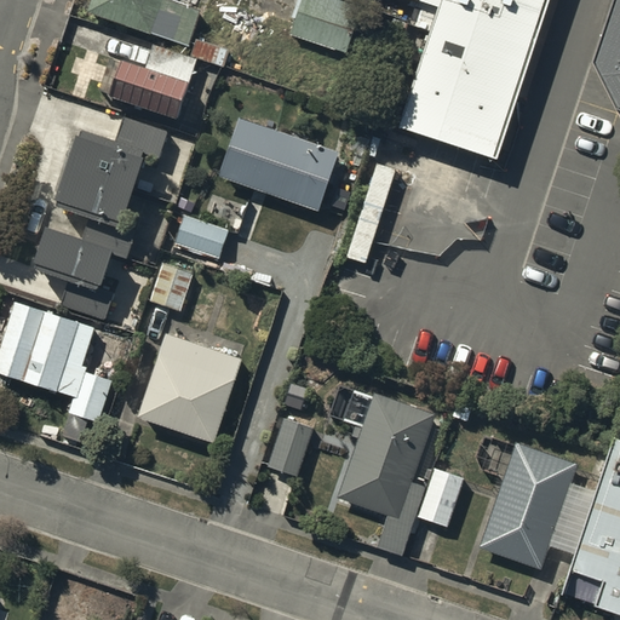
[(92,0),(90,9),(188,45),(201,10),(174,0),(92,0)]
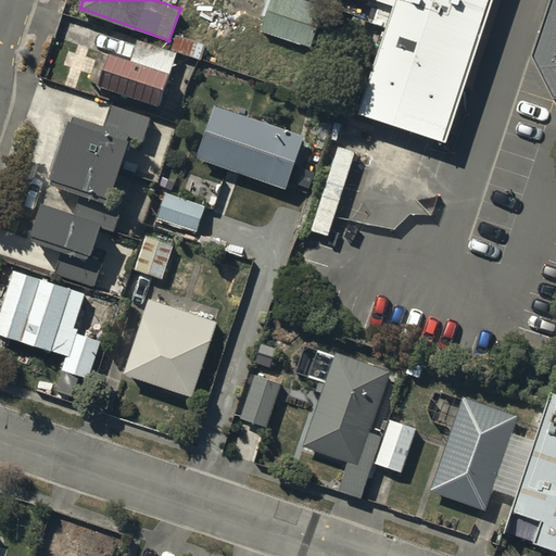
[(326,7),(306,0),(272,0),(262,30),(311,48),(326,7)]
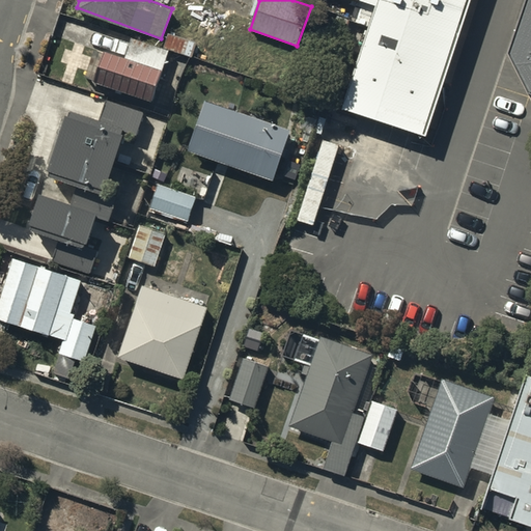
[(356,0),(378,7),(344,110),(428,138),(473,0),(356,0)]
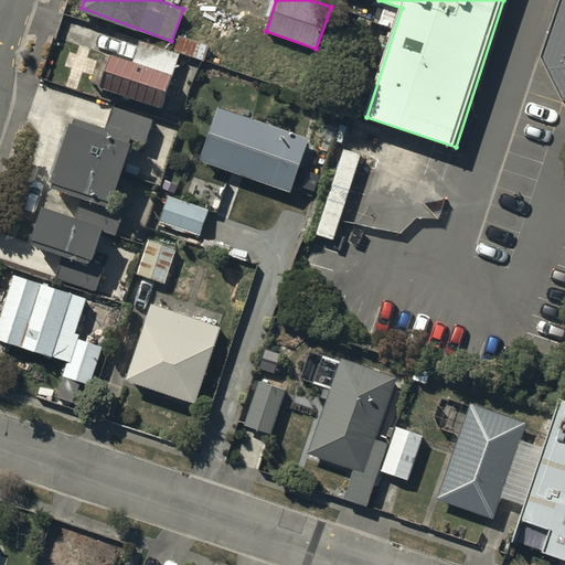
[(563,100),(564,100),(564,0),(560,0),(541,59),(563,100)]
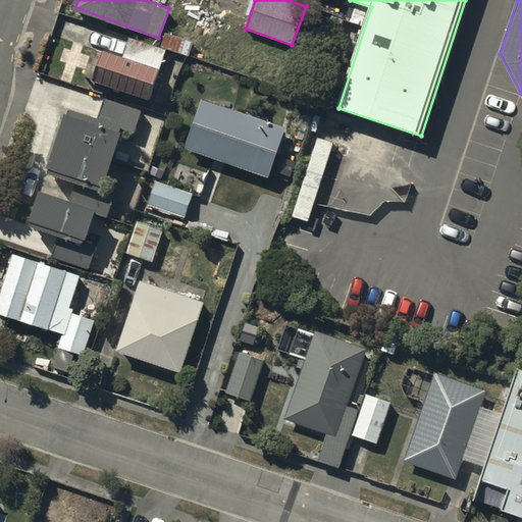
[(159,69),(104,51),(95,81),(149,99),(159,69)]
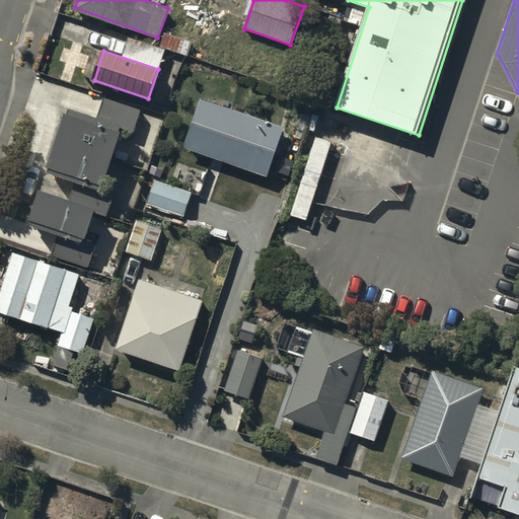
[(103,97),(97,118),(122,126),(135,131),(142,110),(103,97)]
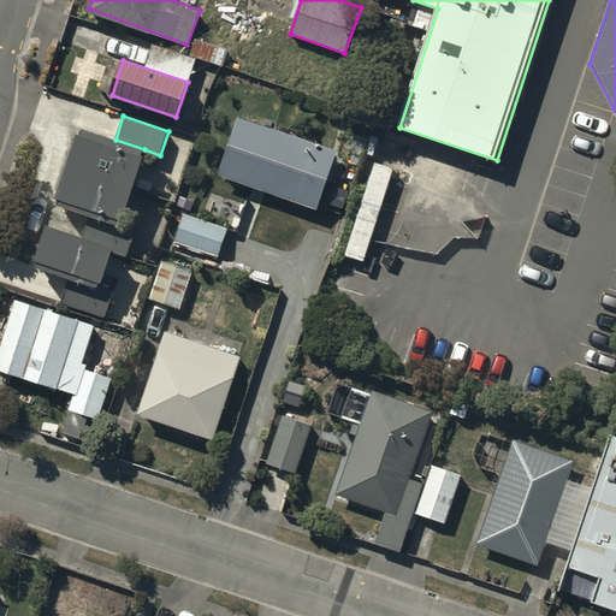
[(335,150),(238,119),(219,176),(317,207),(335,150)]
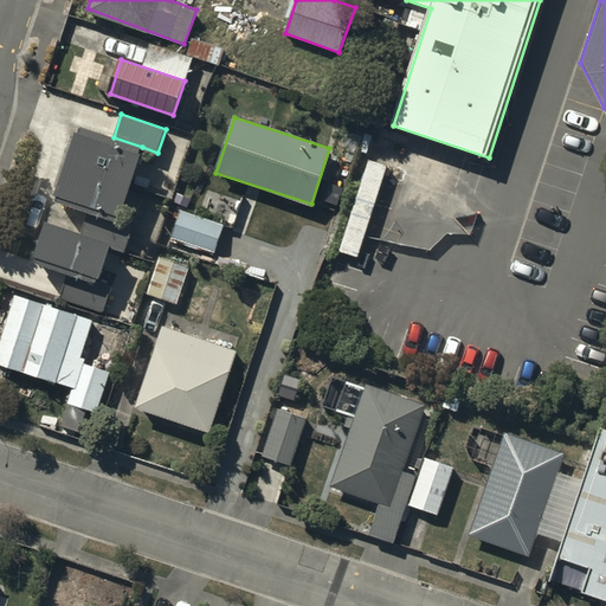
[(66,163),(129,184),(142,147),(114,137),(78,127),(66,163)]
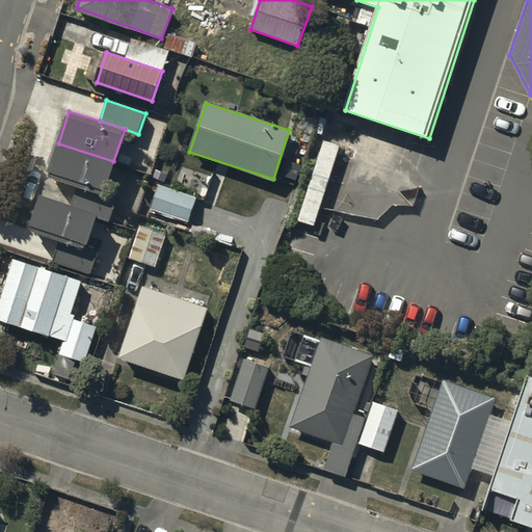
[(341,145),(324,140),(298,220),(315,225),(341,145)]
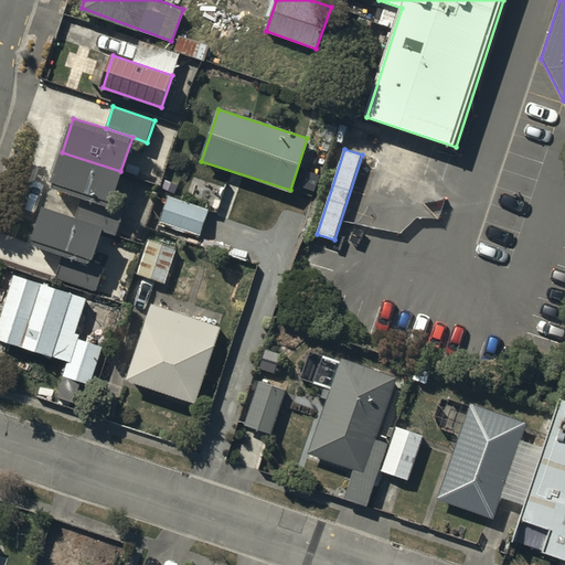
[(83,195),(110,204),(120,171),(62,152),(51,185),(83,195)]
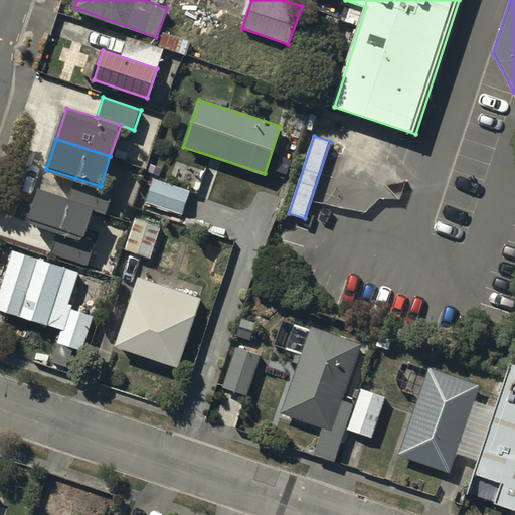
[(101,186),(75,178),(67,202),(93,210),(106,214),(114,191),(101,186)]
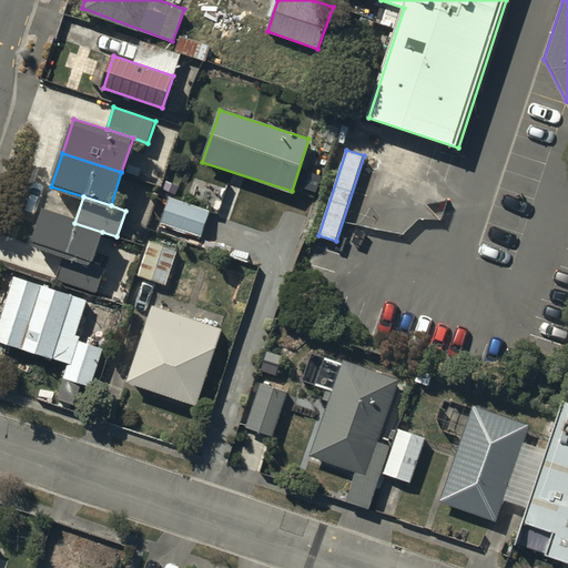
[(211,210),(169,196),(160,221),(202,235),(211,210)]
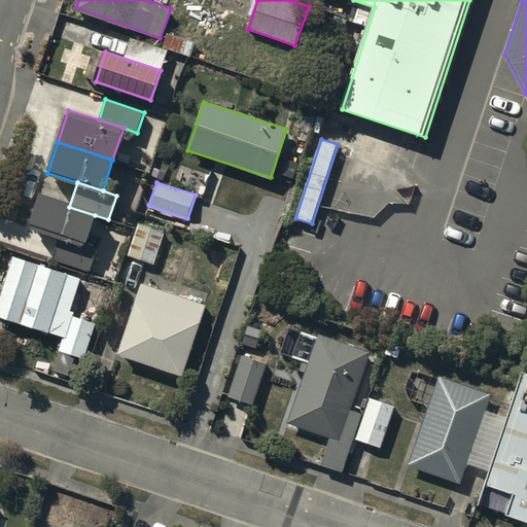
[(84,245),(95,215),(69,207),(39,197),(29,226),(59,237),(84,245)]
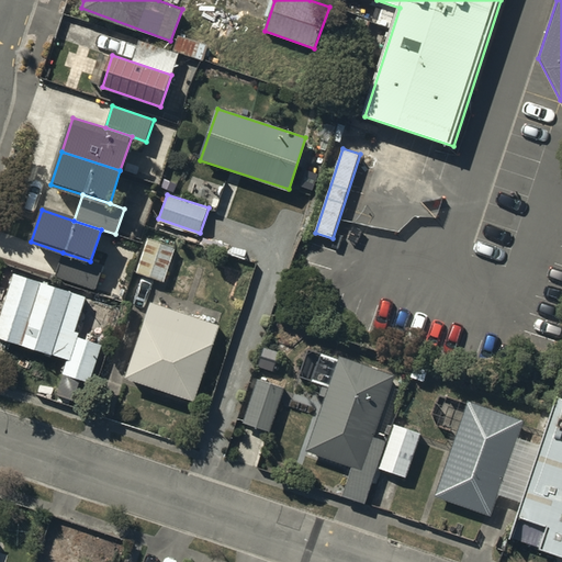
[(173,247),(149,239),(138,270),(163,278),(173,247)]
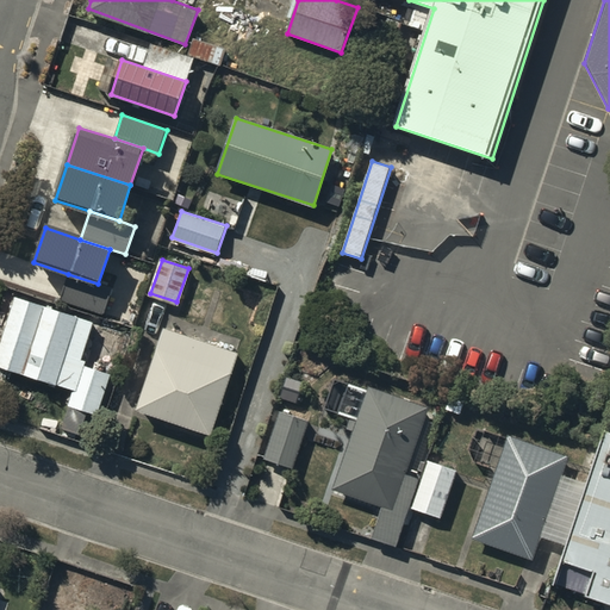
[(98,284),(68,274),(60,297),(104,312),(111,288),(98,284)]
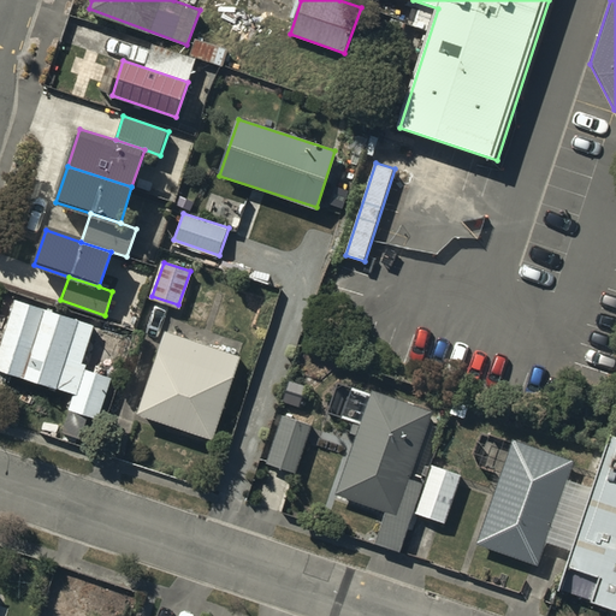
[(96,325),(17,300),(0,350),(0,367),(75,392),(70,409),(98,418),(110,378),(82,369),(96,325)]
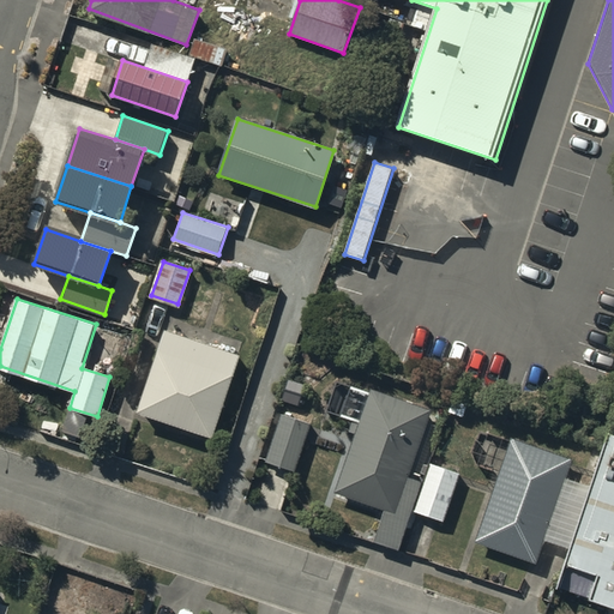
[(236,356),(166,332),(139,411),(210,435),(236,356)]
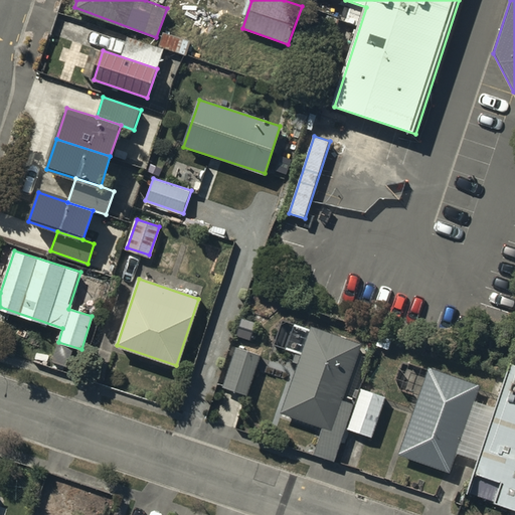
[(316,454),(335,461),(347,428),(355,404),(339,398),(358,344),(314,329),(284,411),(325,426),(316,454)]
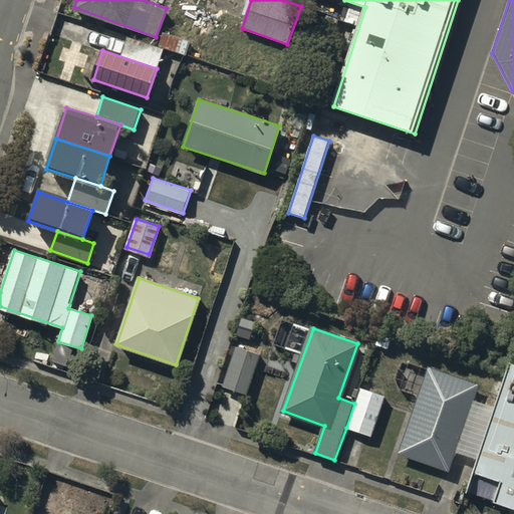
[(259,353),(235,346),(222,386),(245,394),(259,353)]
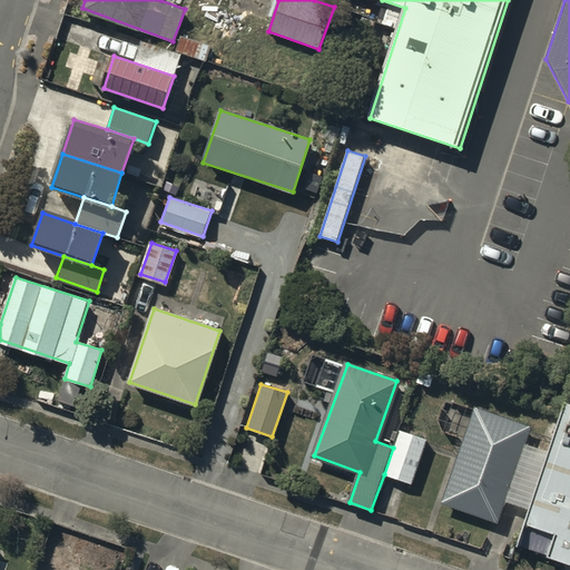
[(569,403),(567,403),(562,416),(550,451),(529,509),(518,542),(569,560),(569,403)]
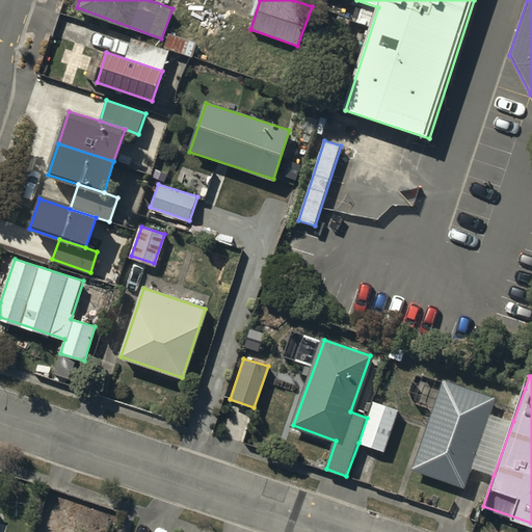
[(494,397),(445,380),(414,468),(462,484),(469,467),(488,411),(494,397)]
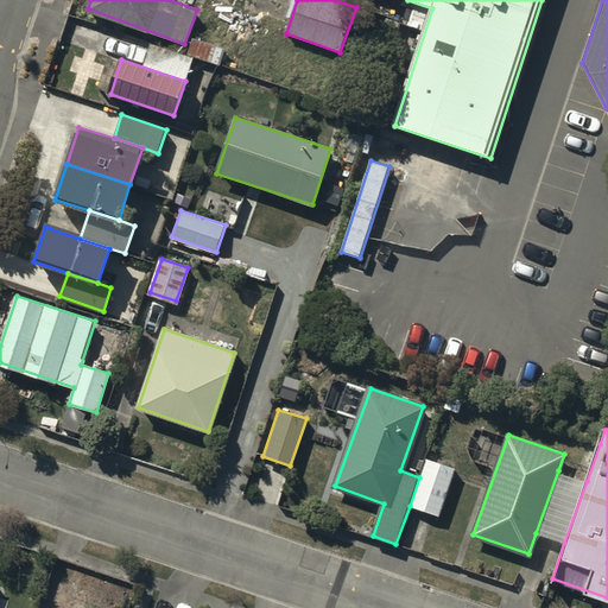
[(425,461),(419,477),(410,506),(438,515),(454,470),(425,461)]
